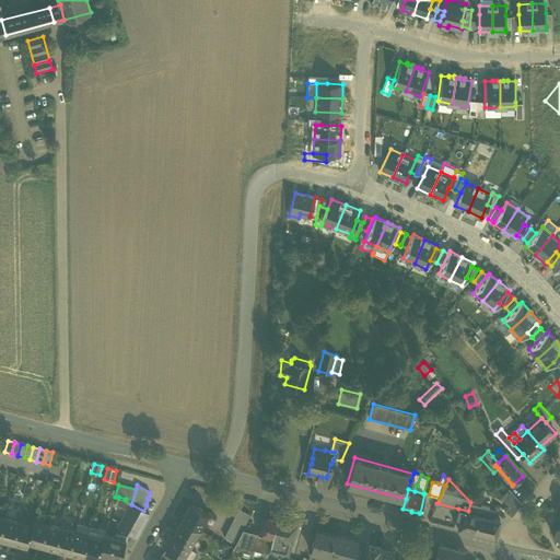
[(502,498),(510,506),(516,498),(509,489),(502,498)]
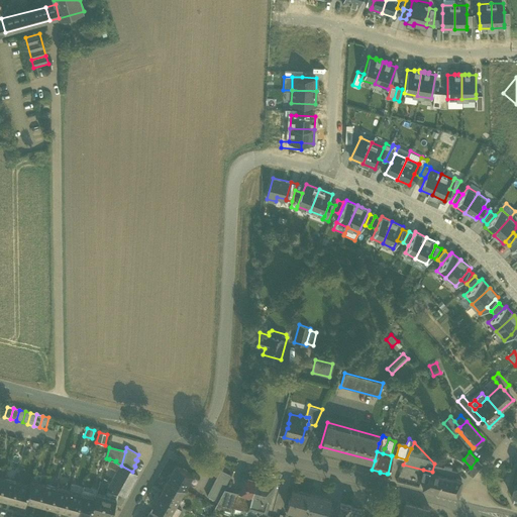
[(137,475),(132,472),(121,466),(115,461),(116,460),(109,458),(109,459),(108,464),(118,471),(110,486),(113,488),(111,492),(107,491),(106,495),(116,498),(116,499),(121,500),(135,474),(137,475)]
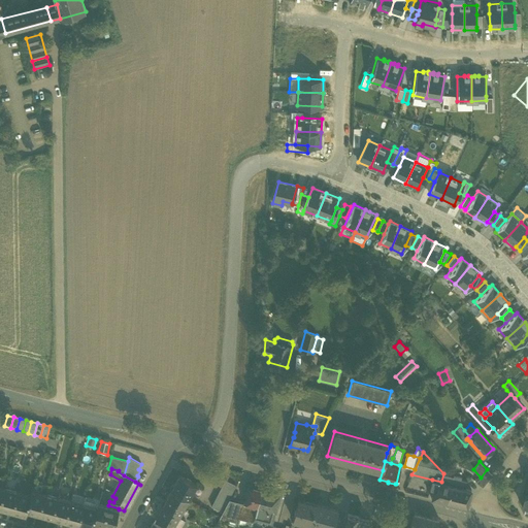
[(476,482),(483,487),(492,475),(487,469),(481,477),(476,482)]
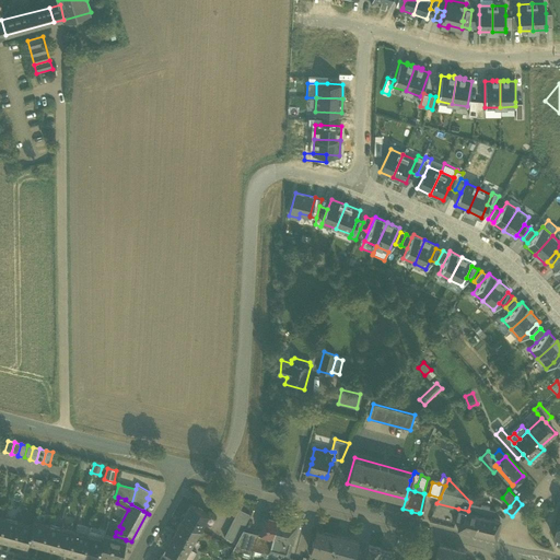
[(470,502),(468,511),(478,513),(480,505),(470,502)]
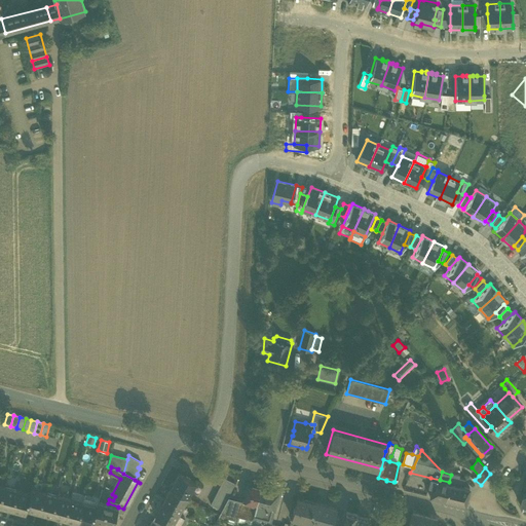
[(179,473),(171,488),(187,497),(196,482),(179,473)]
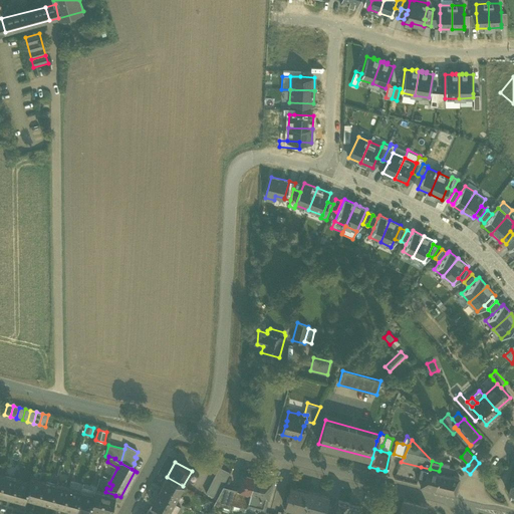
[(441,464),(439,471),(453,475),(455,468),(449,467),(450,464),(442,462),(441,464)]
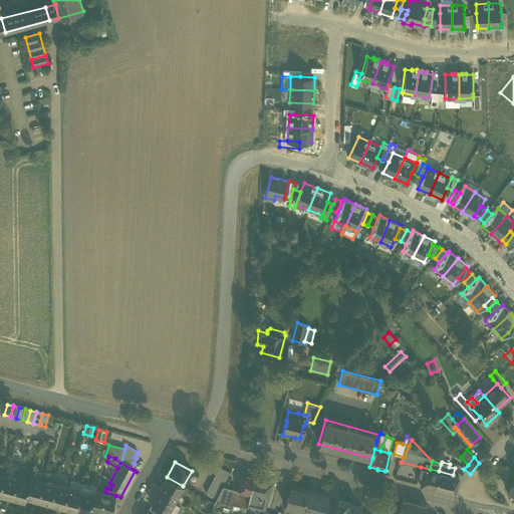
[(205,493),(216,498),(230,473),(219,467),(205,493)]
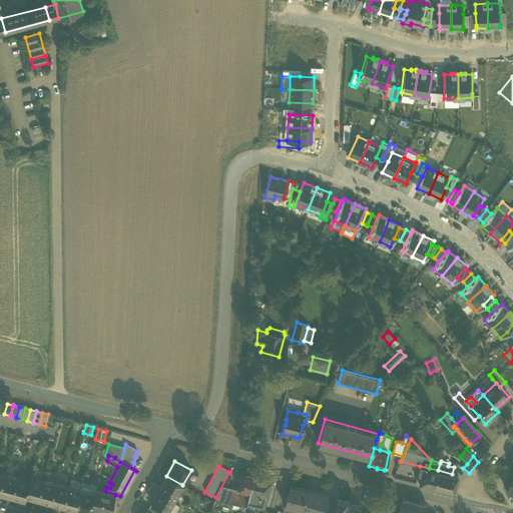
[(434,488),(438,470),(429,468),(420,466),(418,474),(422,475),(419,484),(434,488)]
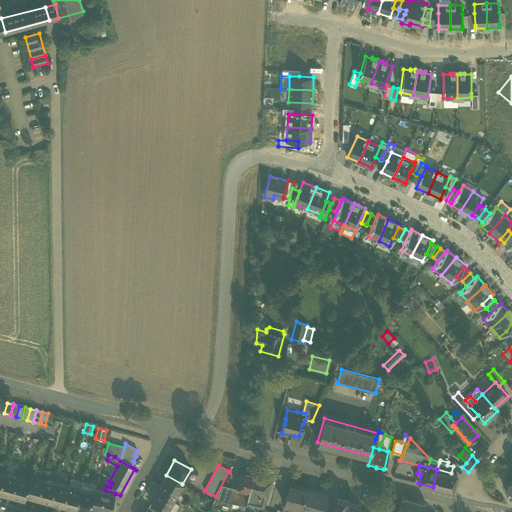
[(457,475),(451,473),(437,469),(433,487),(453,492),(457,475)]
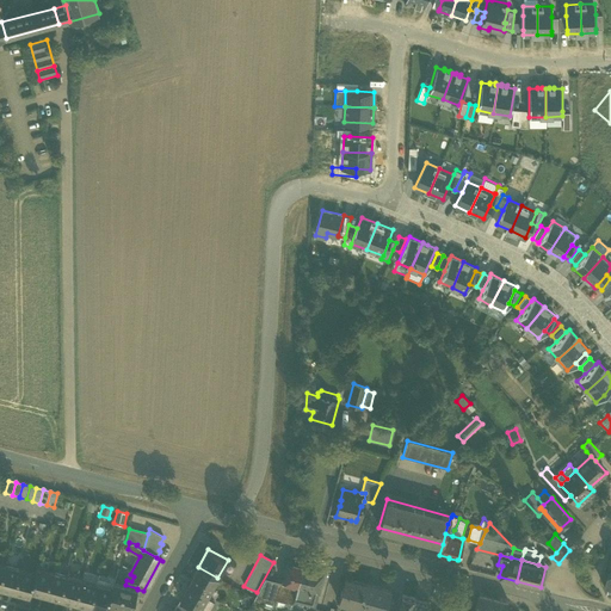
[(288,561),(282,581),(282,582),(297,586),(303,566),(288,561)]
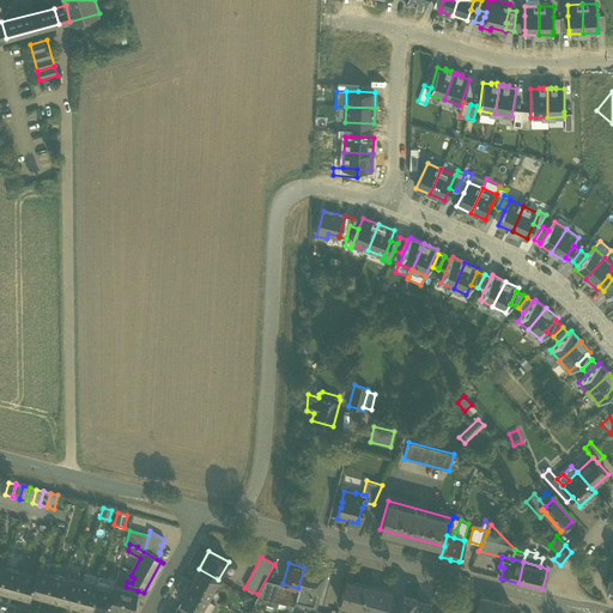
[(0,588),(0,590),(14,594),(22,570),(6,566),(0,588)]
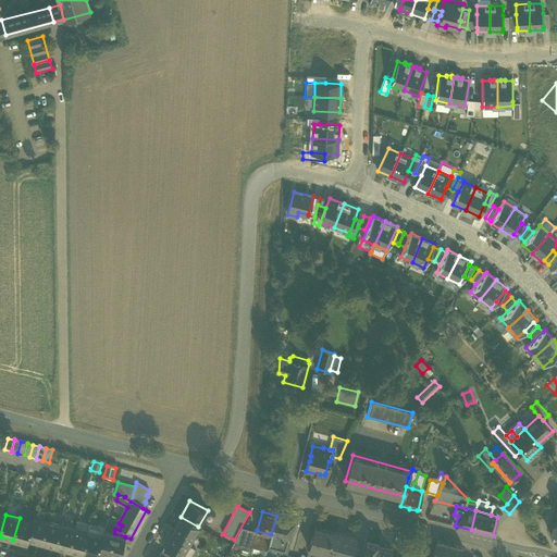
[(289,519),(276,516),(271,534),(268,546),(286,551),(289,540),(291,540),(294,525),(288,524),(289,519)]
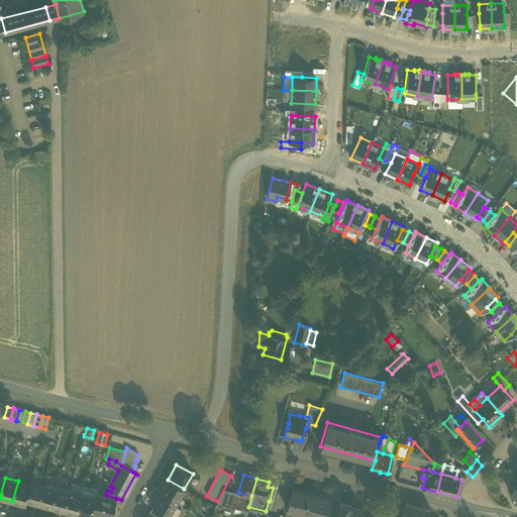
[(26,501),(38,504),(44,484),(31,480),(30,484),(26,501)]
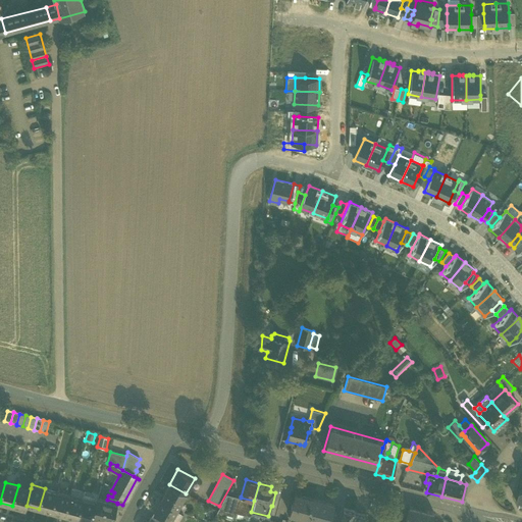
[(178,508),(186,493),(169,484),(161,499),(178,508)]
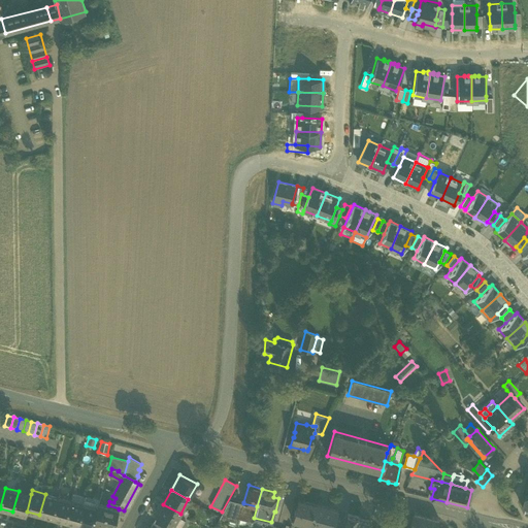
[(26,516),(27,512),(31,494),(19,491),(12,512),(26,516)]
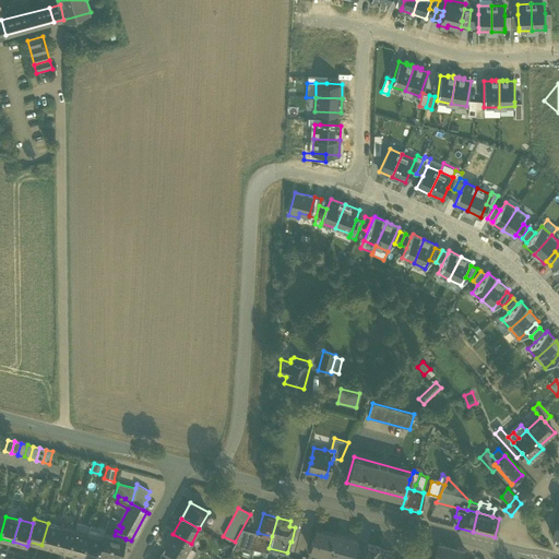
[(78,522),(75,531),(88,534),(91,528),(91,526),(78,522)]
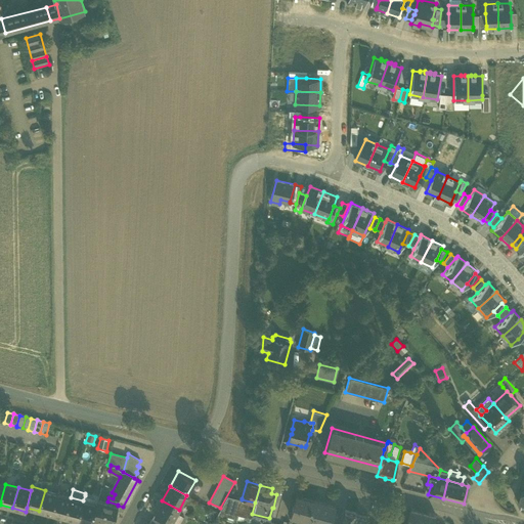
[(39,511),(52,515),(57,493),(45,490),(39,511)]
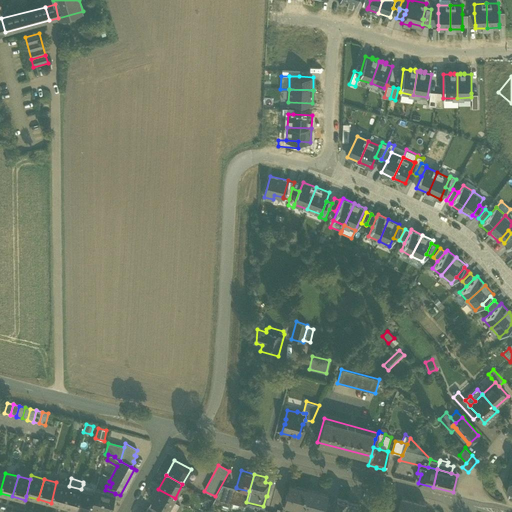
[(51,503),(63,506),(69,486),(56,482),(51,503)]
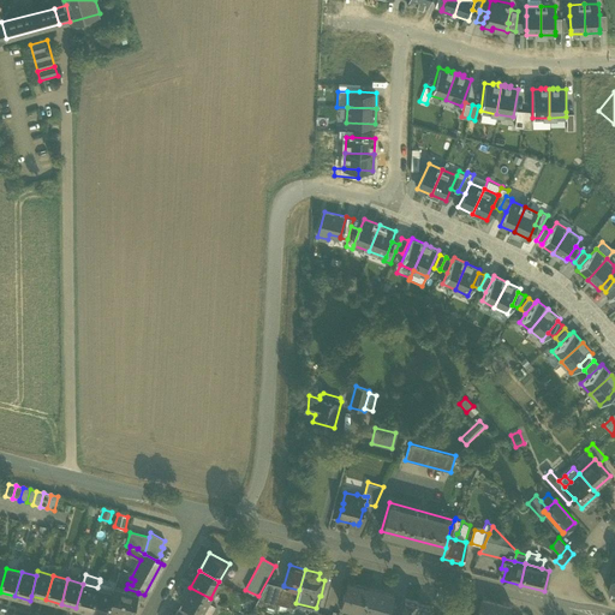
[(100,581),(97,587),(114,591),(115,586),(117,581),(111,580),(109,584),(100,581)]
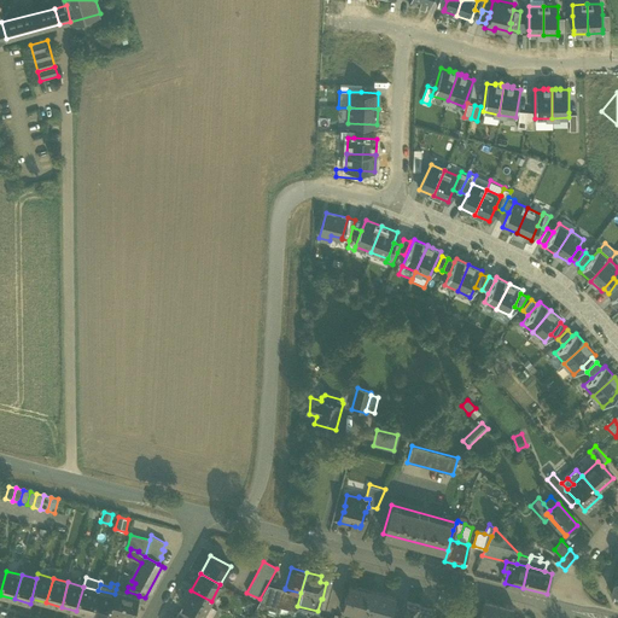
[(262,596),(270,599),(274,586),(268,584),(262,596)]
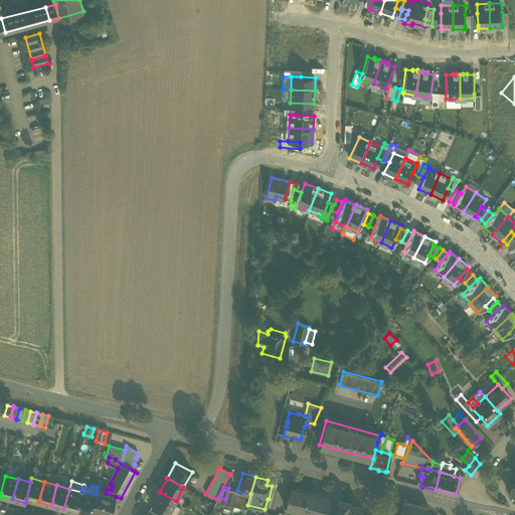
[(286,507),(295,510),(303,512),(309,492),(291,487),(286,507)]
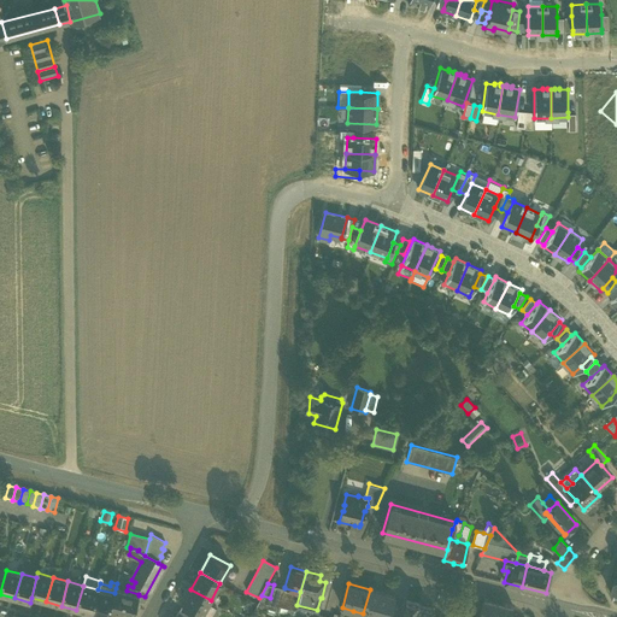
[(281,587),(274,585),(270,598),(277,600),(281,587)]
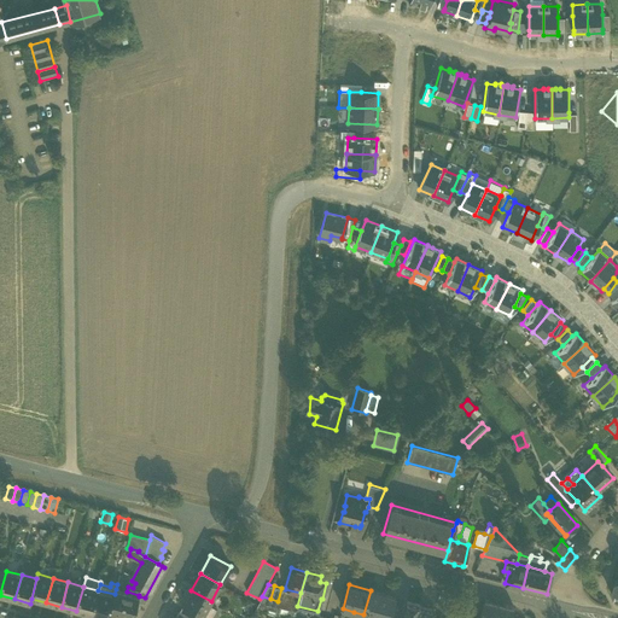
[(76,611),(92,614),(98,590),(83,587),(76,611)]
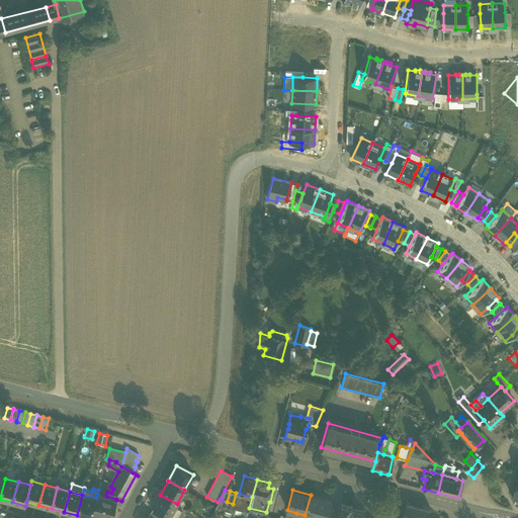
[(249,508),(252,497),(239,494),(239,493),(236,493),(233,504),(232,507),(249,511),(249,508)]
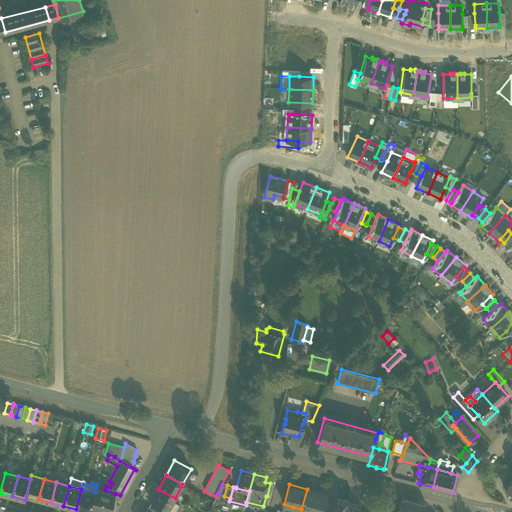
[(110,511),(115,494),(115,493),(105,490),(96,488),(95,492),(91,506),(110,511)]
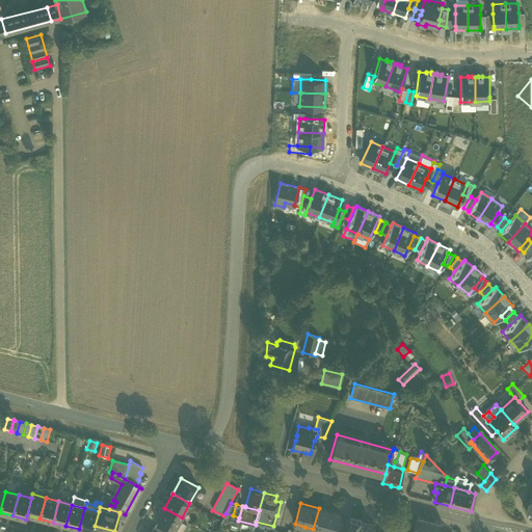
[(88,531),(92,531),(95,526),(99,511),(84,508),(79,529),(88,531)]
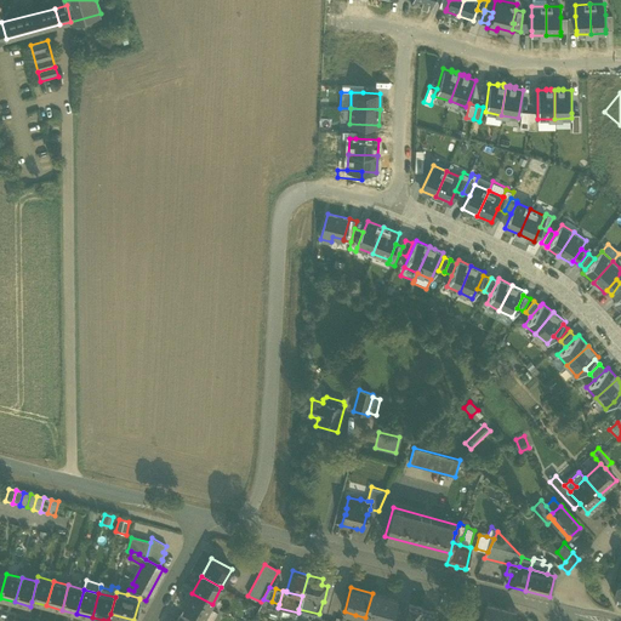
[(183,609),(203,620),(208,613),(212,604),(192,593),(183,609)]
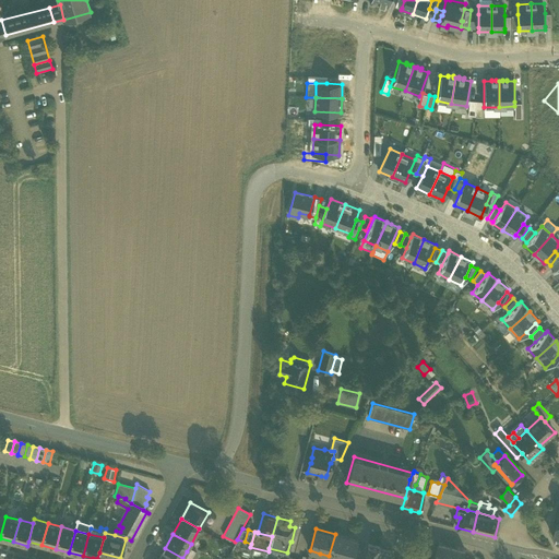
[(335,534),(329,556),(341,558),(352,558),(357,539),(335,534)]
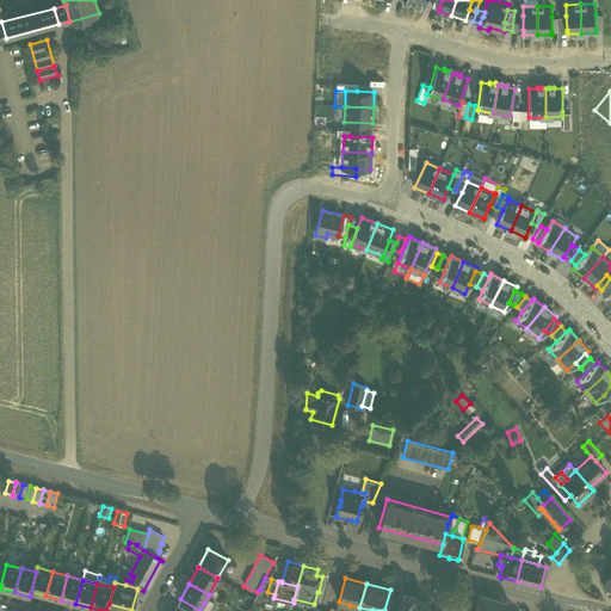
[(504,610),(507,599),(480,592),(475,610),(474,610),(504,610)]
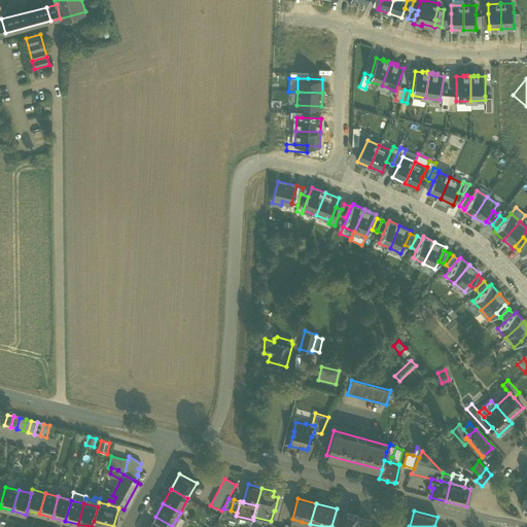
[(365,526),(367,519),(357,516),(358,515),(347,512),(343,526),(365,526)]
